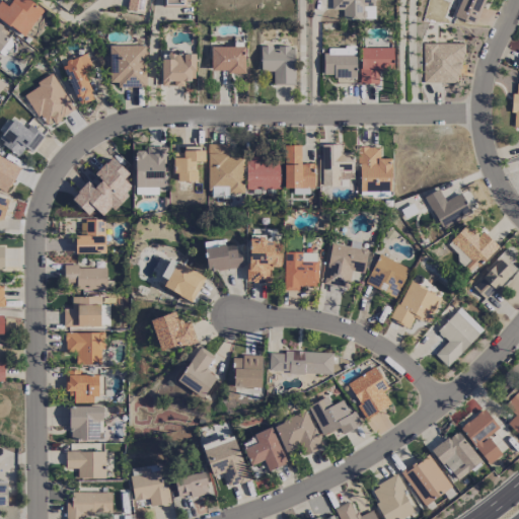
[(10,0),(7,5),(0,0),(0,18),(22,35),(43,10),(29,0),(10,0)]
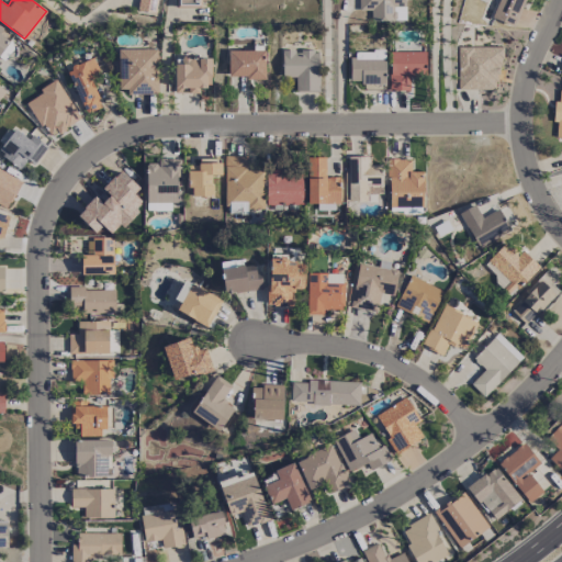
[(160,12),(160,0),(138,0),(137,10),(160,12)]
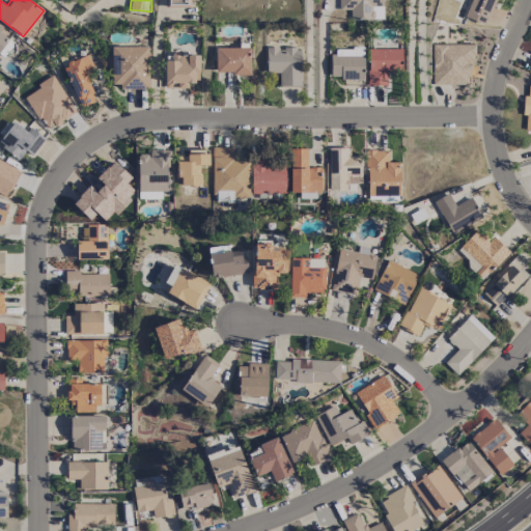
[(338,0),(338,9),(351,9),(351,18),(383,19),(383,0),(338,0)]
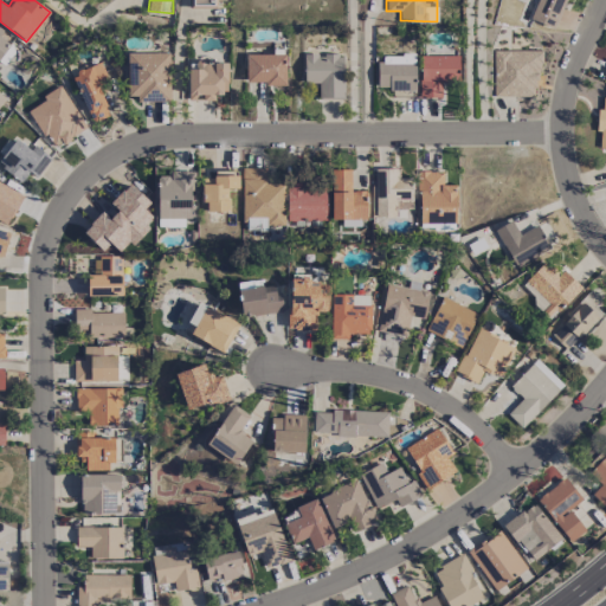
[(527,0),(526,4),(534,6),(529,19),(554,28),(563,0),(527,0)]
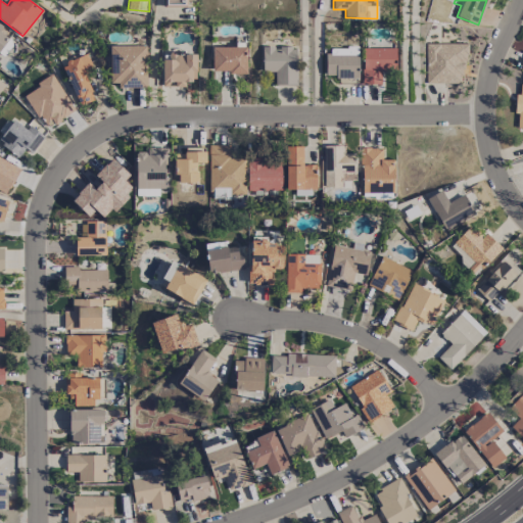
[(0,32),(0,30),(3,27),(0,24),(0,49),(8,38),(0,32)]
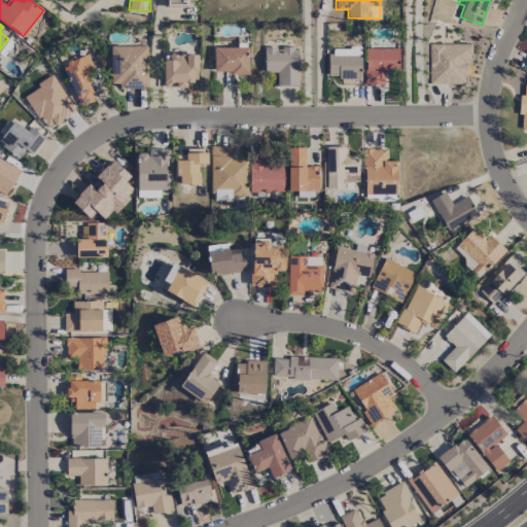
[(467,84),(468,43),(429,43),(428,83),(467,84)]
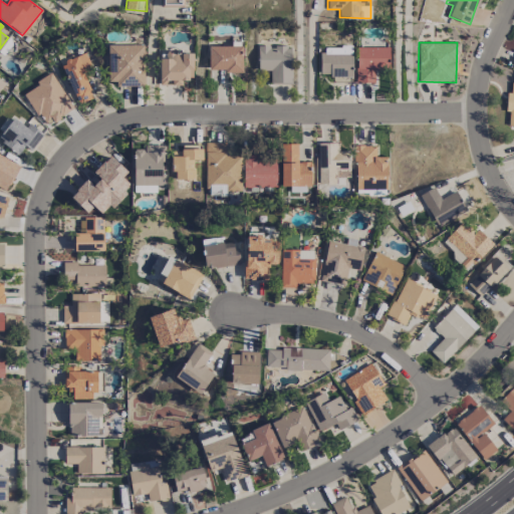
[(143,44),(107,44),(108,81),(115,80),(115,86),(145,85),(144,72),(143,72),(143,44)]
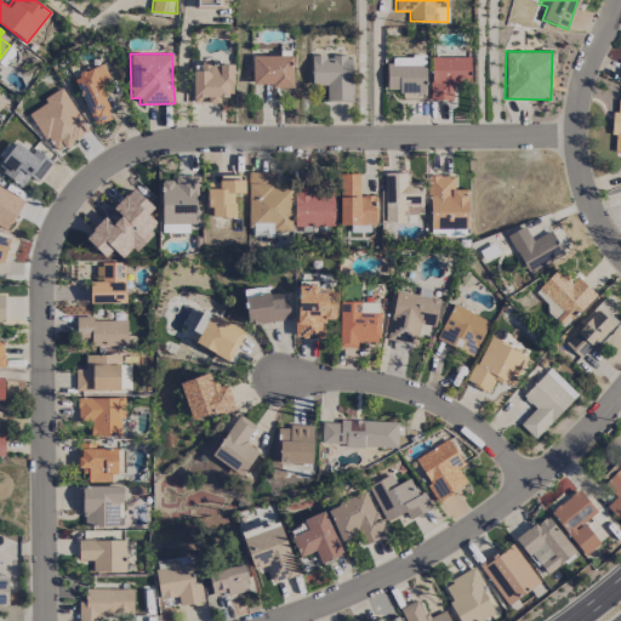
[(252,55),(251,85),(292,86),(292,56),(252,55)]
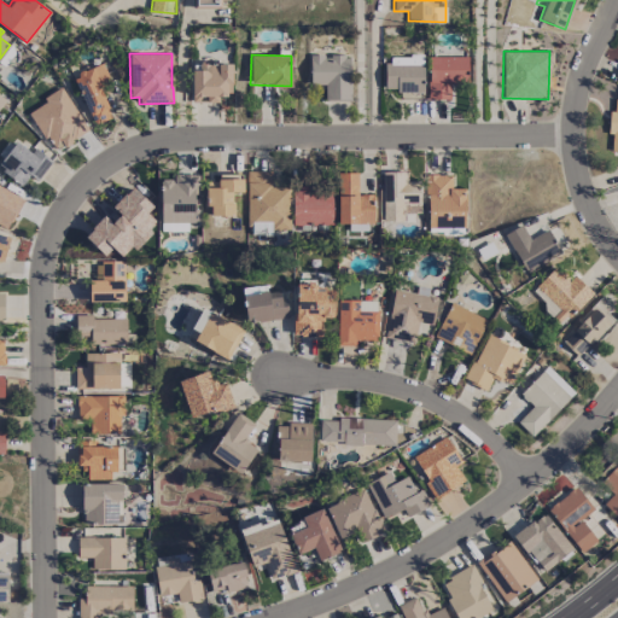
[(310,56),(310,85),(325,83),(325,101),(350,100),(350,54),(310,56)]
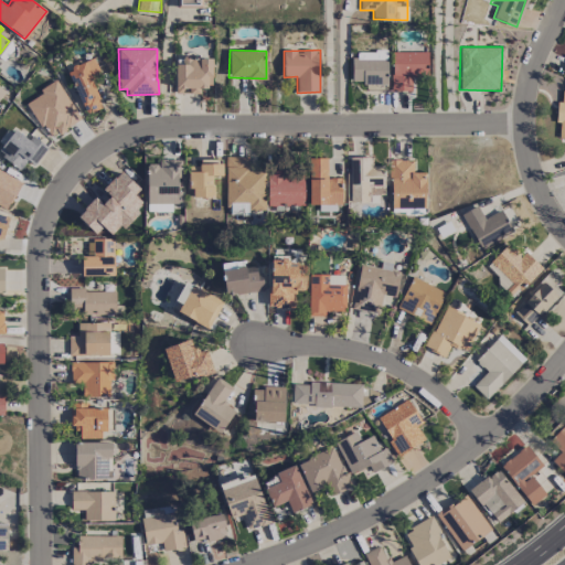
[(353,81),(364,81),(364,89),(387,89),(386,51),(352,51),(353,81)]
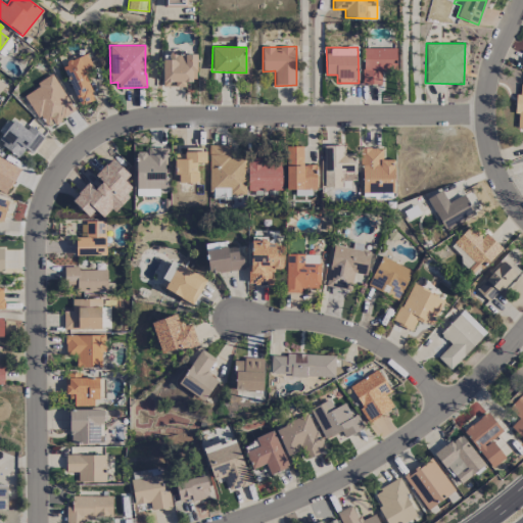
[(396,48),(363,47),(362,84),(378,84),(379,69),(395,70),(396,48)]
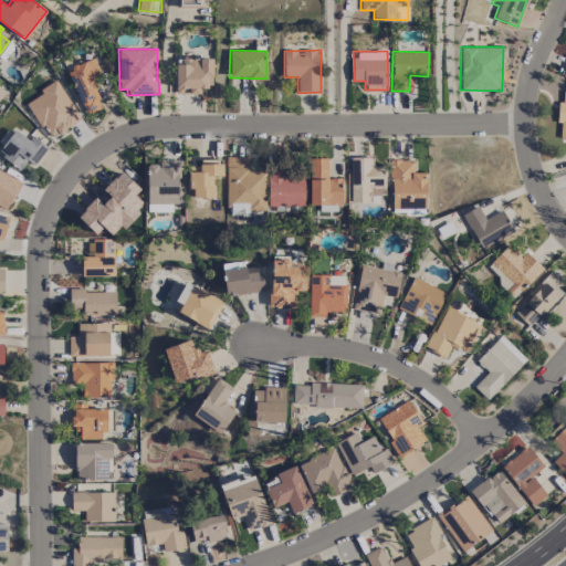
[(102,107),(91,80),(101,76),(94,58),(67,69),(85,114),(102,107)]
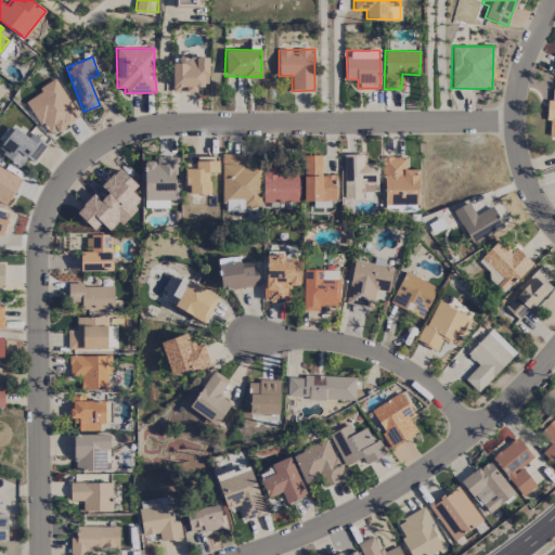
[(171,92),(199,92),(199,85),(208,85),(208,56),(172,56),(171,92)]
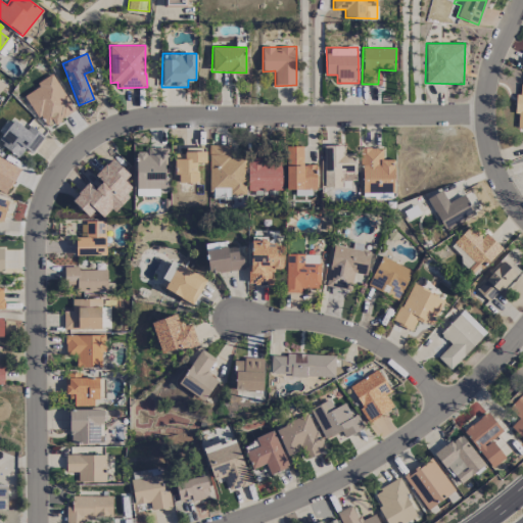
[(46,129),(76,109),(52,75),(24,93),(46,129)]
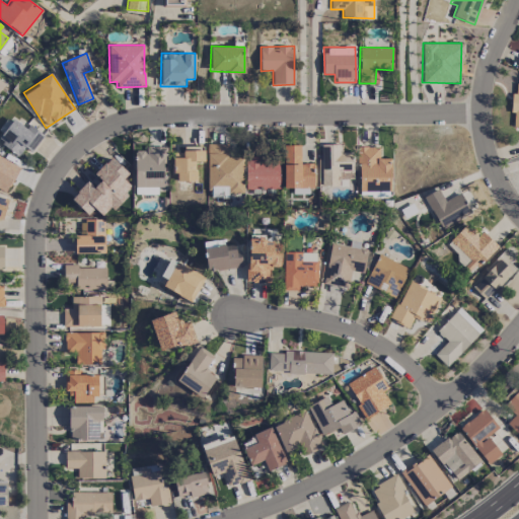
[(31,151),(43,134),(29,125),(27,128),(12,118),(0,136),(0,142),(19,154),(24,147),(31,151)]
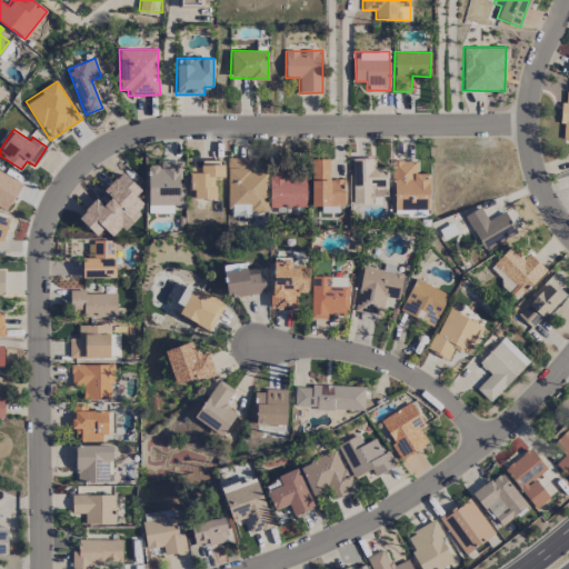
[(228,216),(250,216),(250,211),(266,211),(266,169),(250,169),(250,158),(228,158),(228,216)]
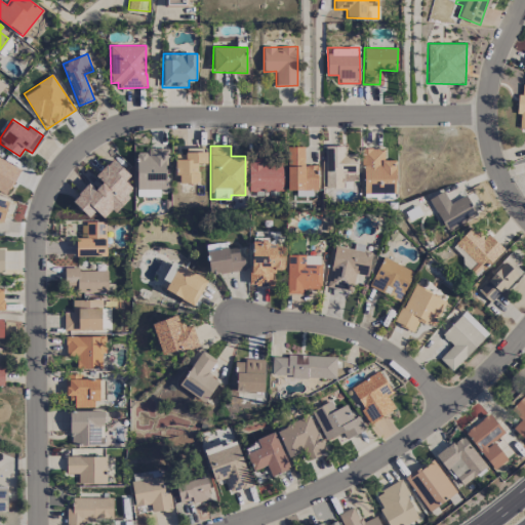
[(345,188),(345,183),(356,182),(356,154),(346,154),(346,146),(324,146),(325,188),(345,188)]
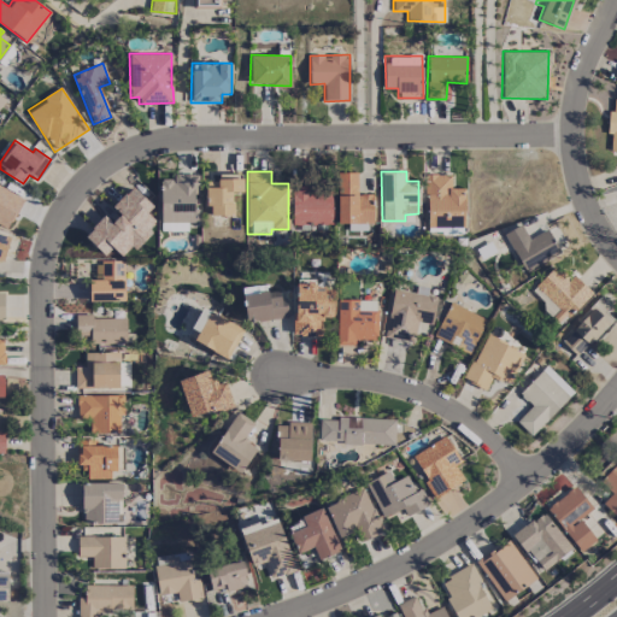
[(338,223),(347,223),(348,230),(371,230),(371,194),(357,194),(357,172),(336,172),(338,223)]
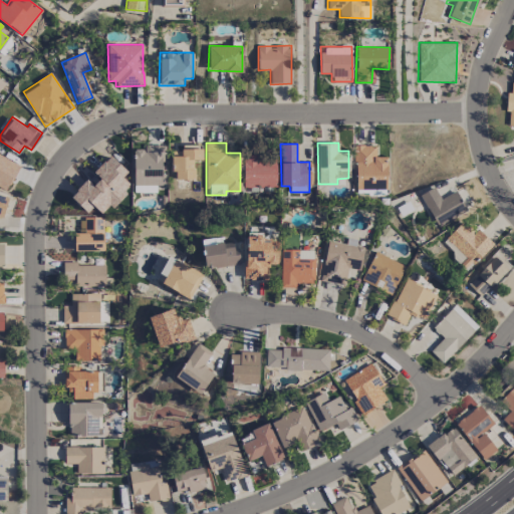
[(164,145),(144,145),(144,149),(134,149),(134,192),(157,192),(157,185),(164,185),(163,161),(164,161),(164,145)]
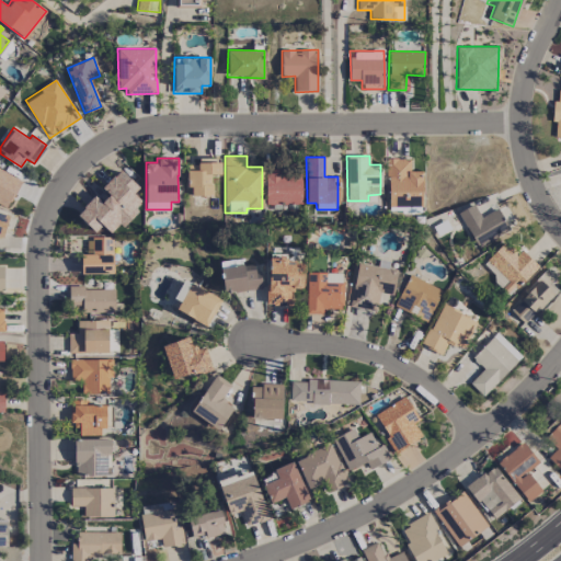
[(189,164),(187,195),(212,196),(213,174),(220,174),(220,158),(198,158),(197,164),(189,164)]
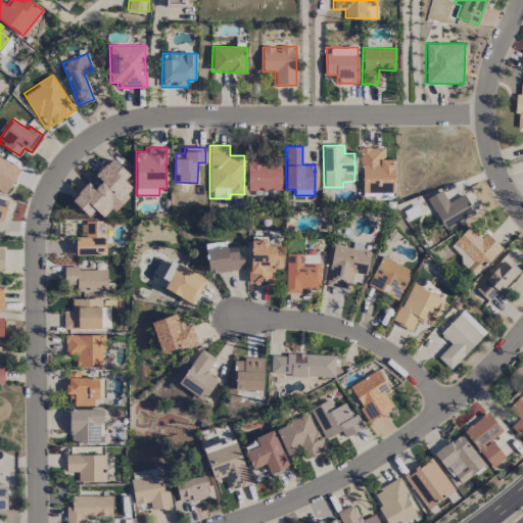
[(382,148),(361,147),(361,192),(393,192),(394,159),(382,159),(382,148)]
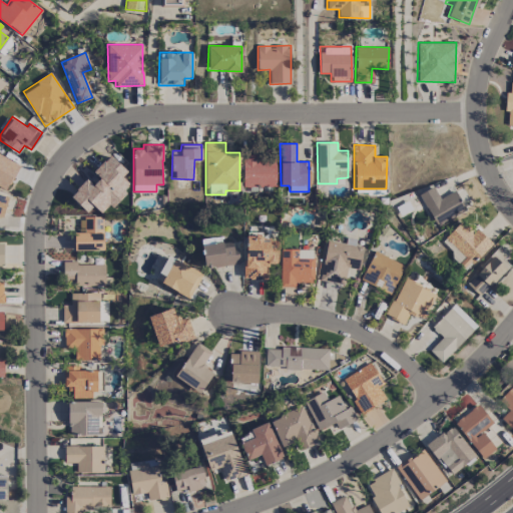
[(0,186),(6,190),(20,165),(0,153),(0,186)]
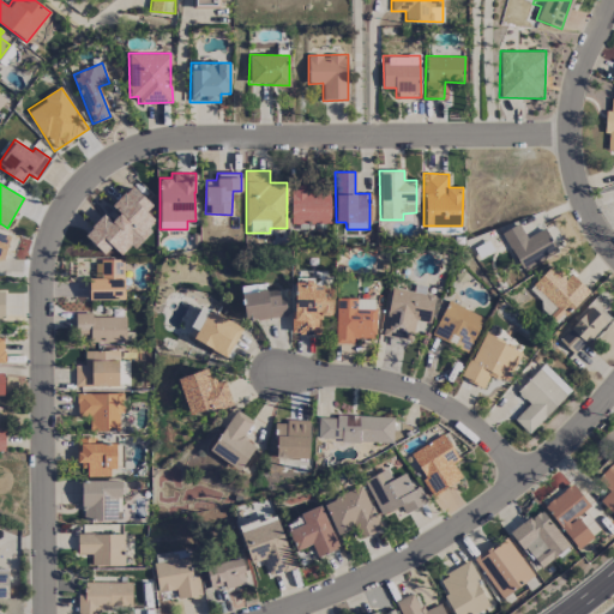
[(82,235),(102,254),(109,246),(119,256),(130,245),(134,248),(150,232),(144,227),(152,218),(145,212),(152,204),(131,184),(109,206),(118,214),(110,221),(103,214),(82,235)]
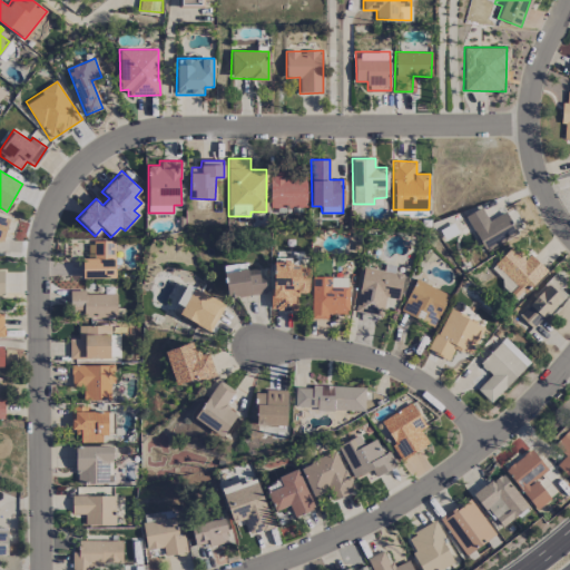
[(271,207),(304,207),(303,173),(269,174),(271,207)]
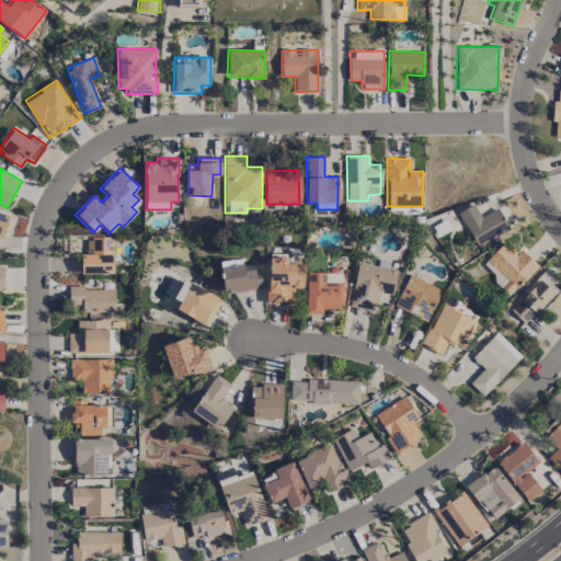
[(458,213),(478,248),(510,229),(496,207),(481,217),(473,204),(458,213)]
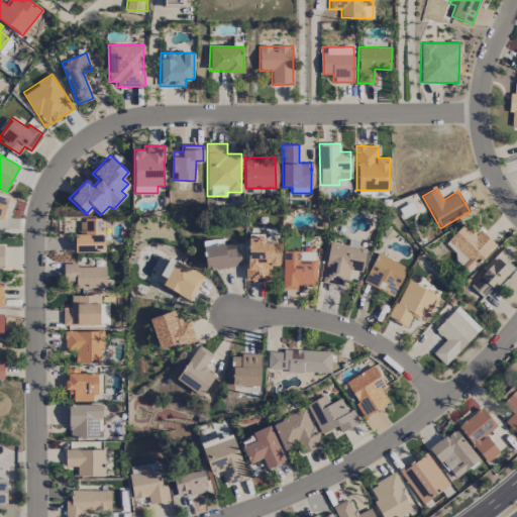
[(0,218),(2,219),(8,198),(0,195),(0,218)]
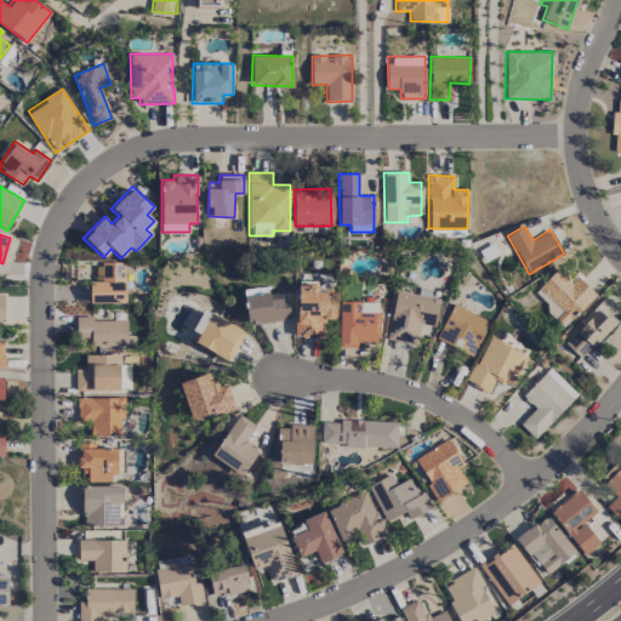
[(124,262),(101,262),(101,281),(90,281),(90,303),(125,302),(124,262)]
